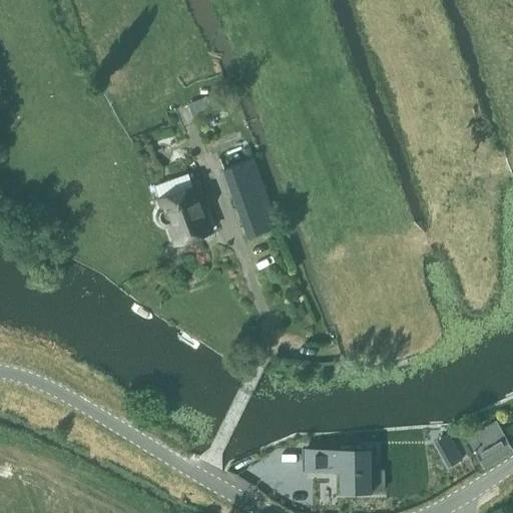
[(221,92),(190,103),(195,117),(226,106),(221,92)]
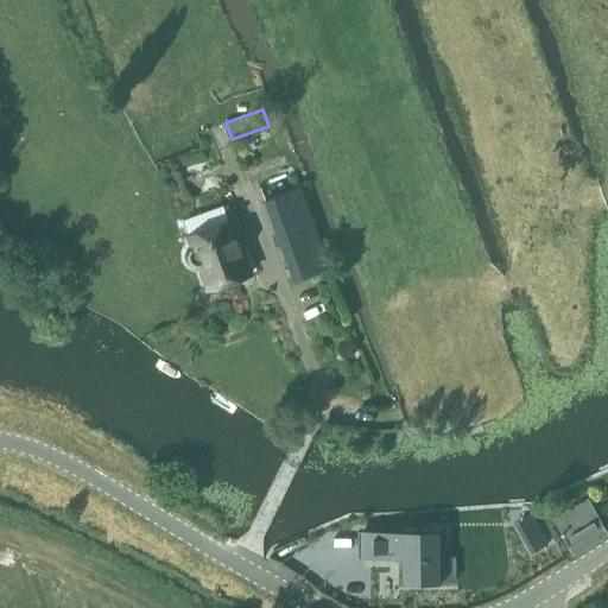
[(295,282),(331,268),(302,187),(265,201),(295,282)]
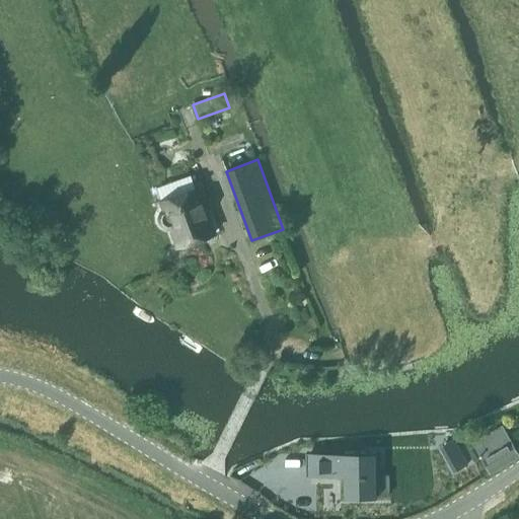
[(178,247),(216,233),(198,186),(160,200),(164,209),(160,221),(163,227),(171,229),(178,247)]
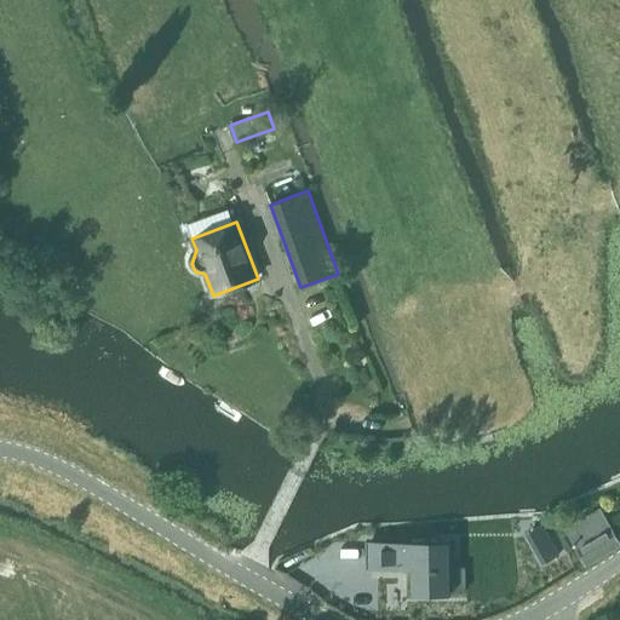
[(586,564),(619,545),(619,541),(602,509),(567,528),(586,564)]
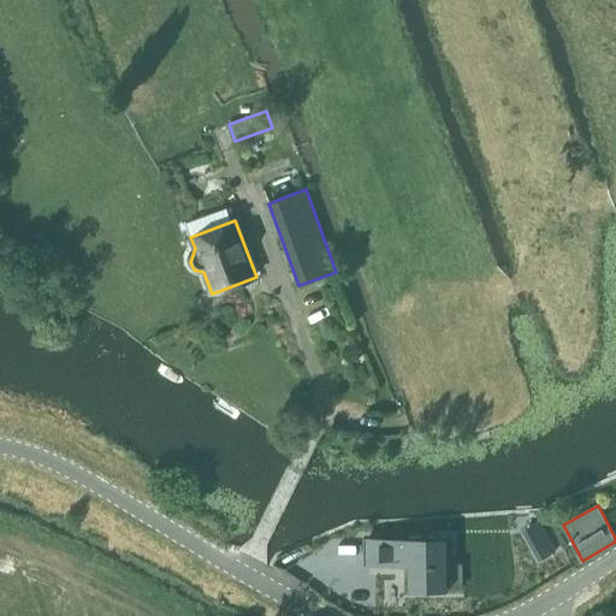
[(556,551),(546,534),(529,544),(539,561),(556,551)]
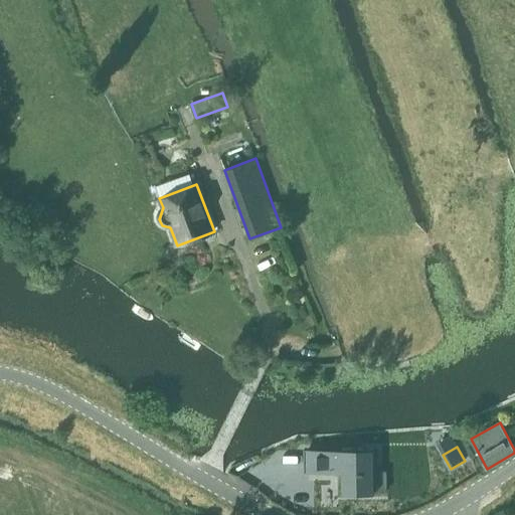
[(343,492),(374,492),(374,449),(343,449),(343,451),(307,451),(307,471),(343,471),(343,492)]
